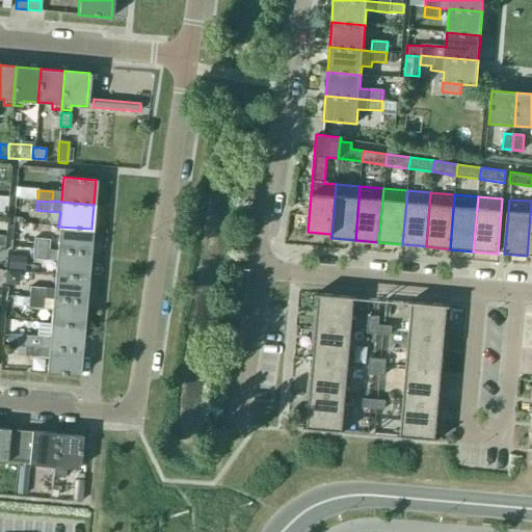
[(89,254),(91,229),(58,227),(57,250),(56,250),(89,254)]
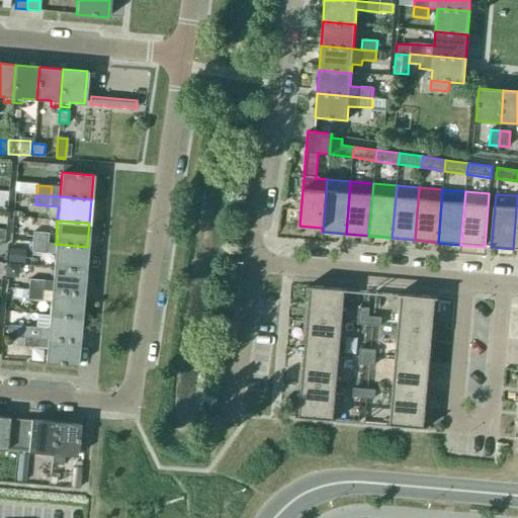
[(47,243),(48,234),(32,232),(32,242),(47,243)]
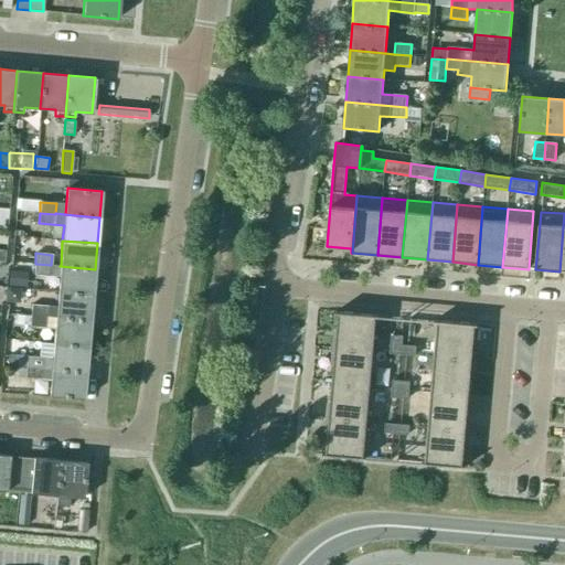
[(35,264),(34,275),(45,276),(45,280),(59,281),(57,292),(93,295),(95,269),(60,266),(61,266),(51,265),(35,264)]
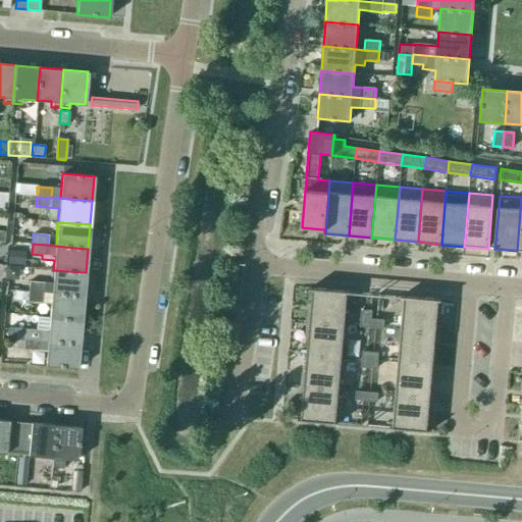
[(8,251),(7,264),(19,265),(19,252),(8,251)]
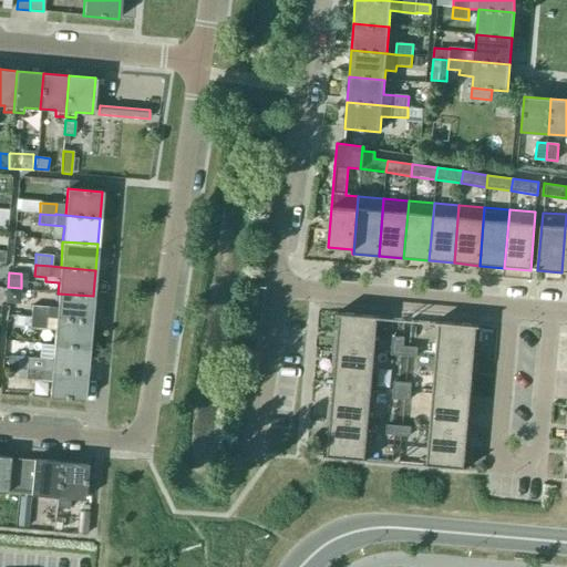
[(21,289),(7,289),(6,302),(20,303),(21,289)]
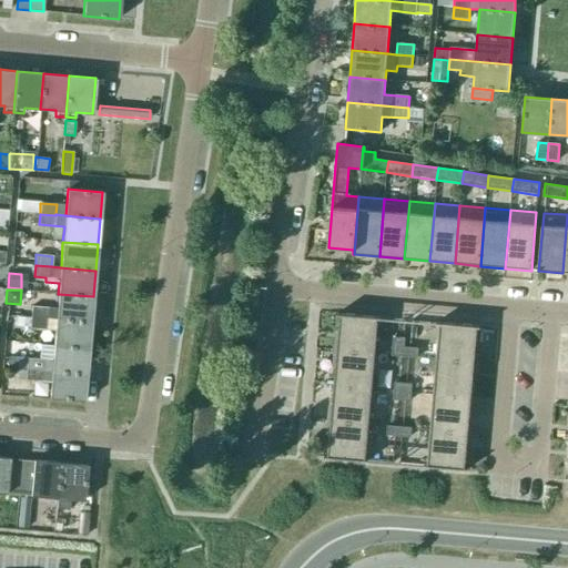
[(91,323),(93,296),(58,294),(57,308),(31,306),(31,317),(91,323)]
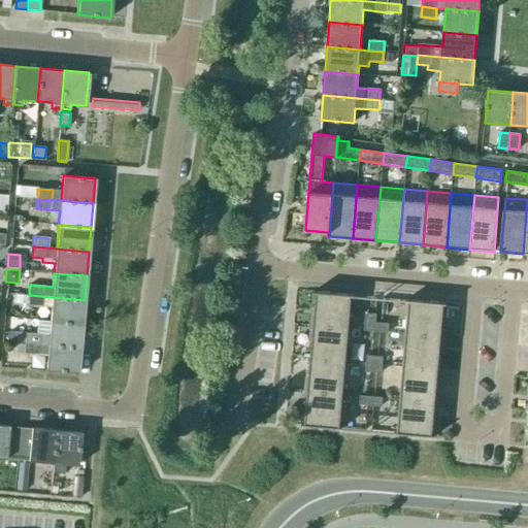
[(314,326),(349,329),(351,296),(354,297),(354,295),(314,292),(314,293),(316,293),(314,326)]
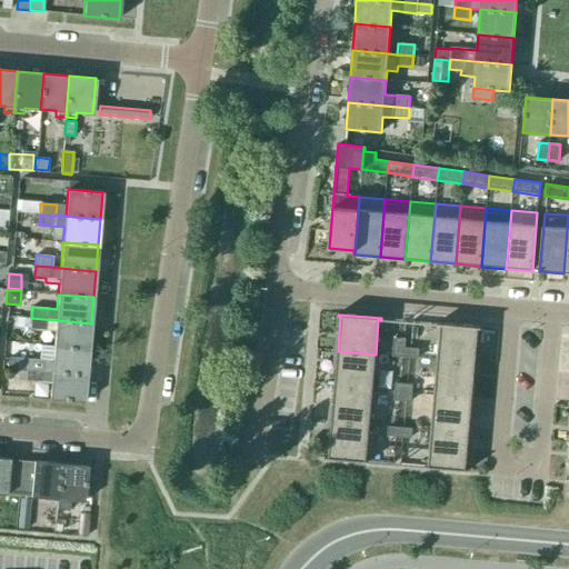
[(89,349),(91,323),(31,318),(30,329),(56,331),(53,346),(89,349)]
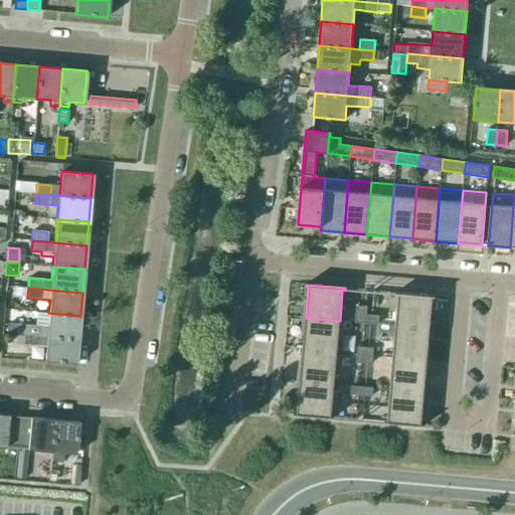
[(395,326),(430,329),(433,297),(436,298),(436,296),(396,293),(396,294),(398,294),(395,326)]
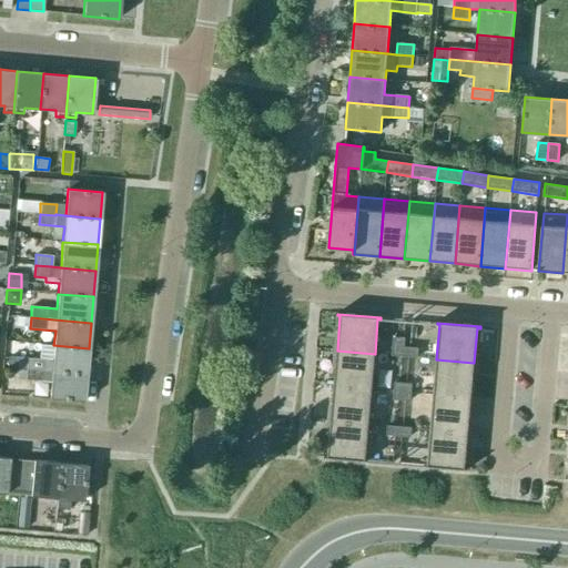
[(417,358),(418,348),(404,346),(404,337),(393,336),(391,356),(417,358)]
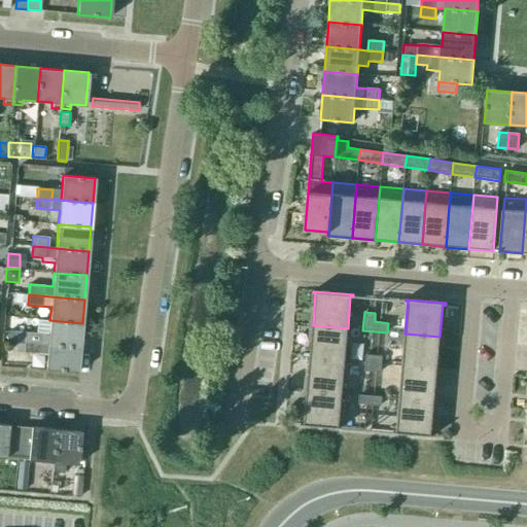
[(80,347),(82,323),(49,320),(48,335),(25,332),(25,343),(80,347)]
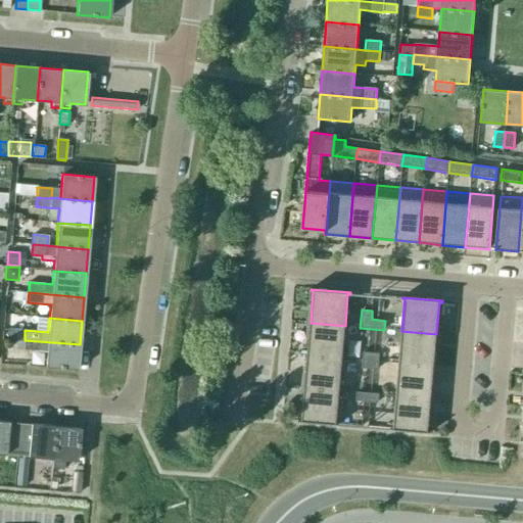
[(342,359),(345,326),(311,323),(307,355),(342,359)]
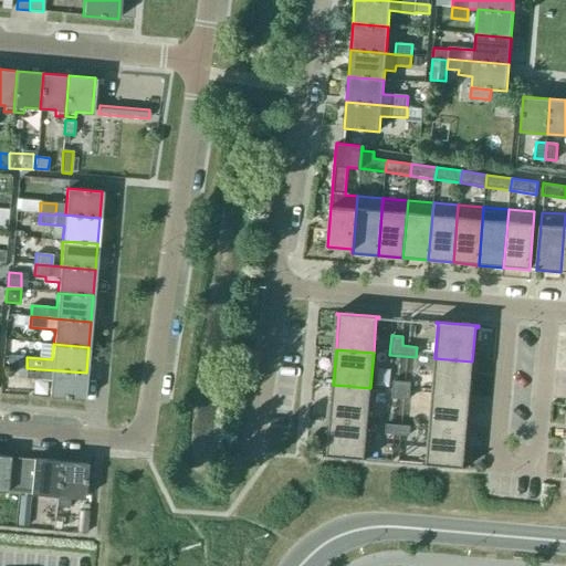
[(469,397),(472,362),(435,358),(431,394),(469,397)]
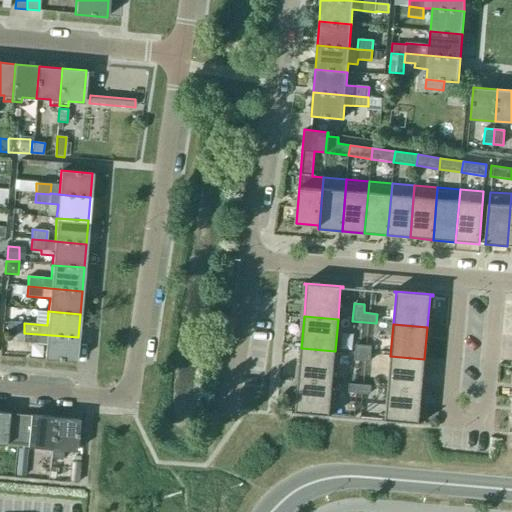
[(76,362),(78,337),(24,333),(23,334),(23,342),(46,344),(44,359),(76,362)]
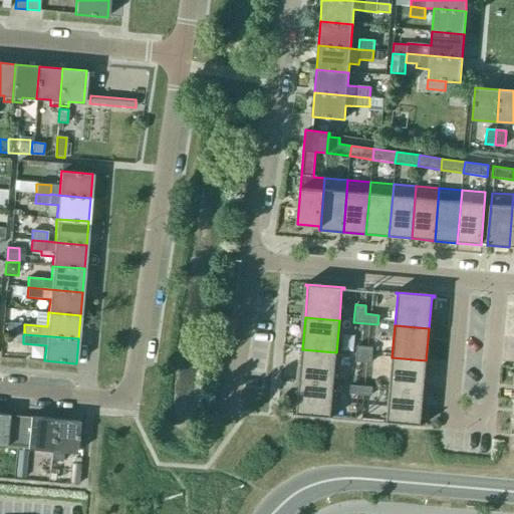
[(15,335),(15,343),(23,343),(23,335),(15,335)]
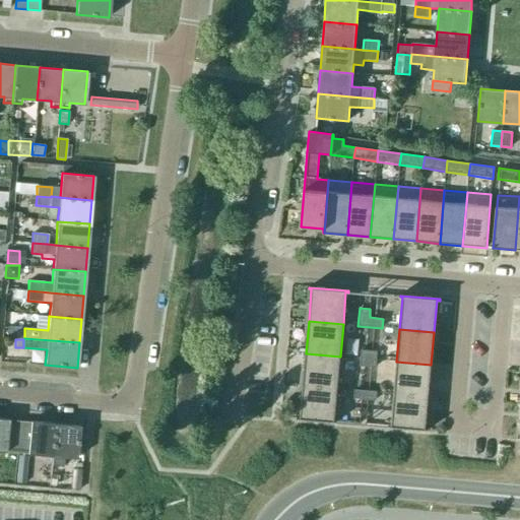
[(376,368),(377,350),(361,349),(359,367),(376,368)]
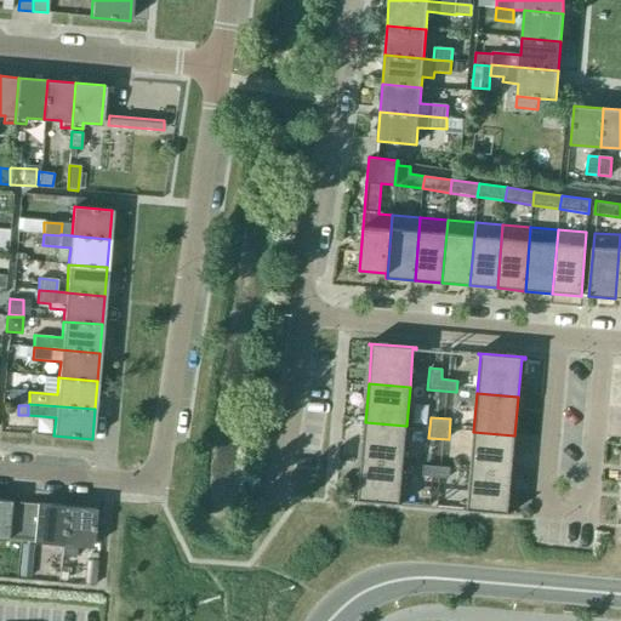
[(403,465),(406,426),(365,422),(362,461),(403,465)]
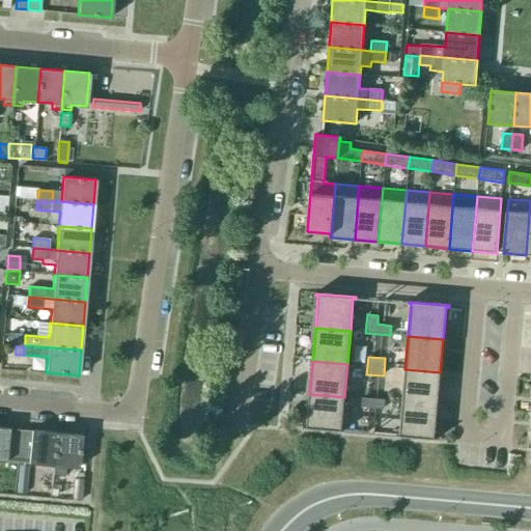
[(438,406),(440,372),(404,369),(402,402),(438,406)]
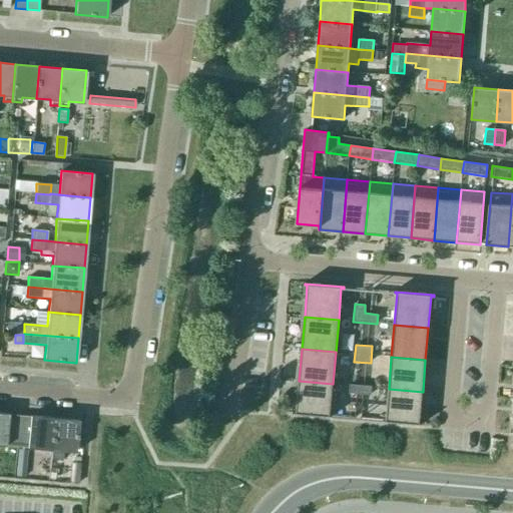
[(330,415),(333,384),(299,381),(296,412),(294,412),(294,413),(333,417),(333,415),(330,415)]
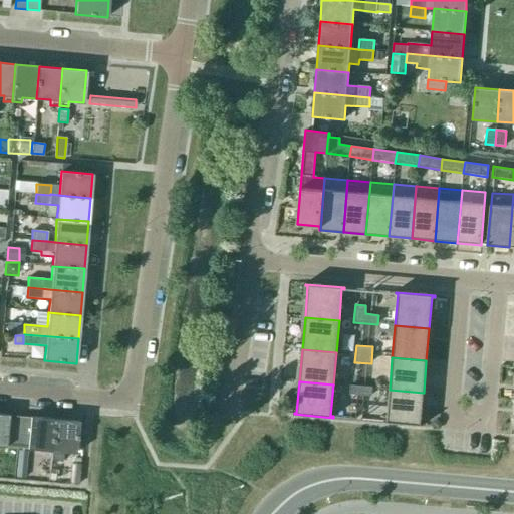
[(371,396),(371,387),(350,384),(349,394),(371,396)]
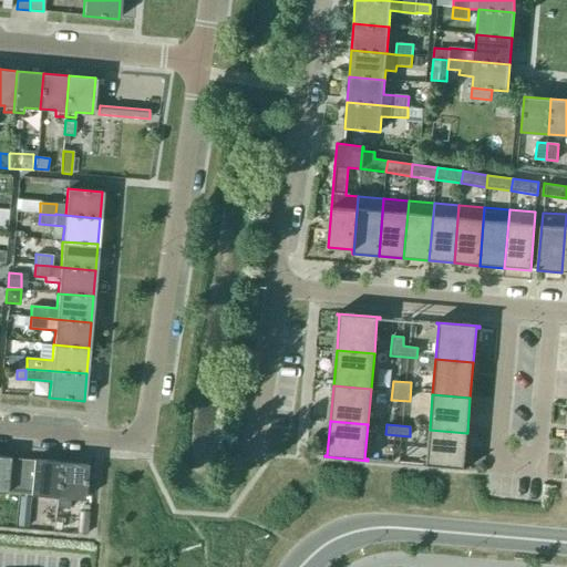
[(464,467),(467,433),(430,430),(426,464),(423,464),(423,465),(466,470),(466,467),(464,467)]
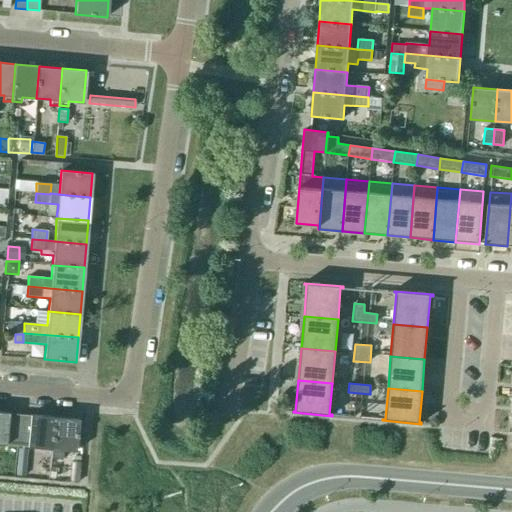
[(16,446),(19,415),(8,414),(8,413),(0,412),(0,444),(6,445),(16,446)]
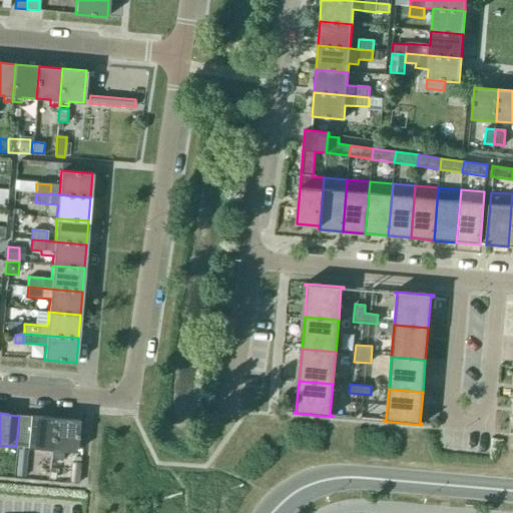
[(51,451),(54,419),(30,416),(30,417),(19,416),(16,447),(27,448),(51,450),(51,451)]
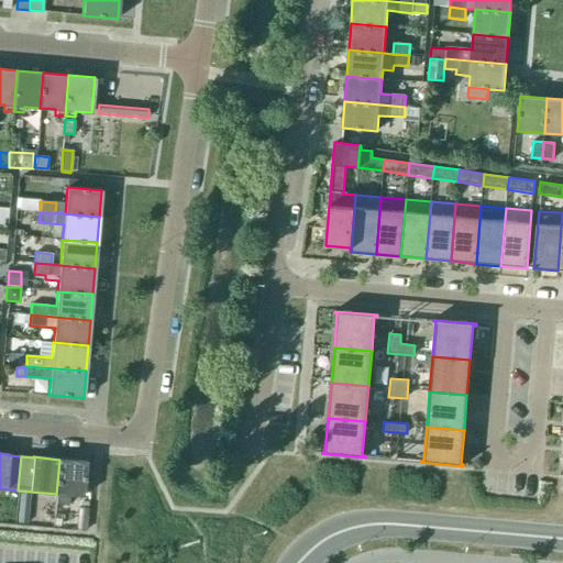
[(56,495),(56,494),(55,503),(54,519),(65,520),(66,504),(68,504),(69,496),(84,497),(87,462),(59,460),(56,495)]
